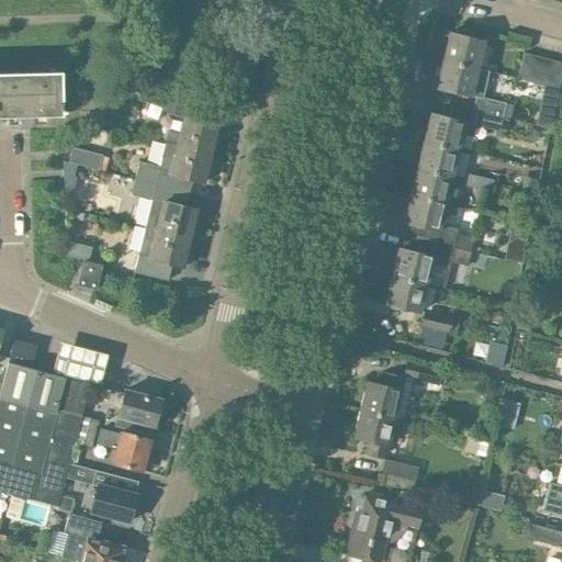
[(484,40),(449,32),(442,60),(478,69),(484,40)]
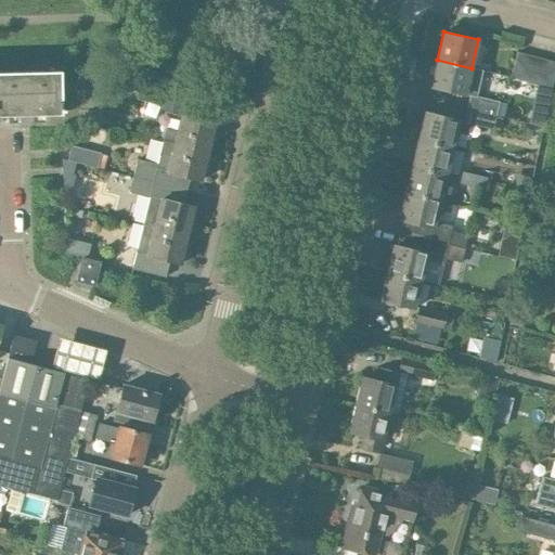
[(524,81),(530,55),(517,52),(511,78),(524,81)]
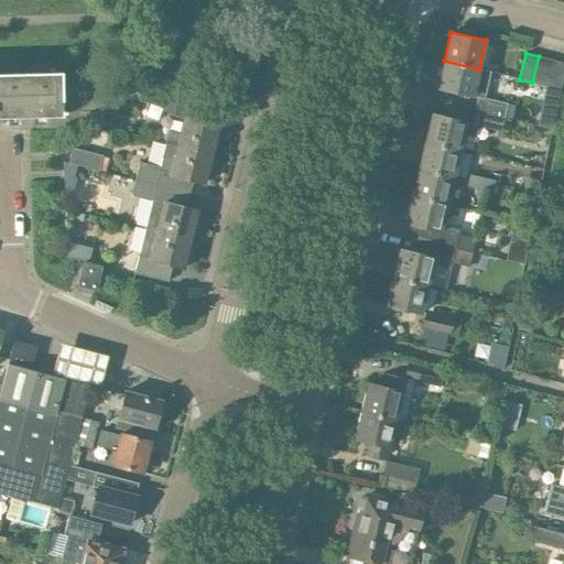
[(546,87),(553,61),(539,56),(532,83),(546,87)]
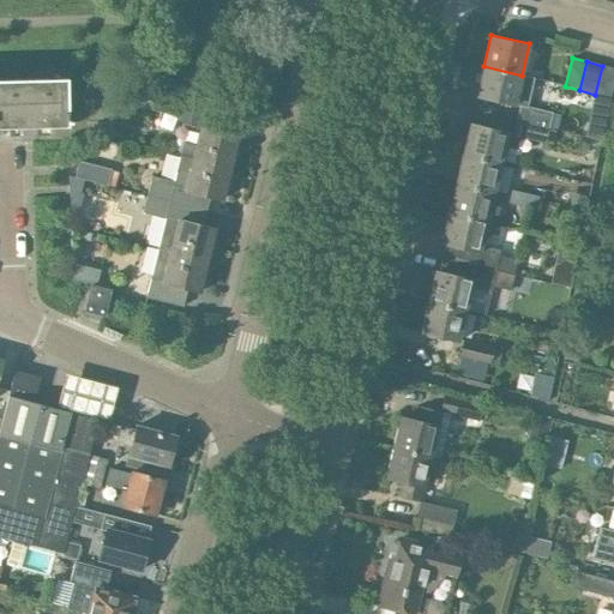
[(515,106),(522,76),(483,66),(476,96),(515,106)]
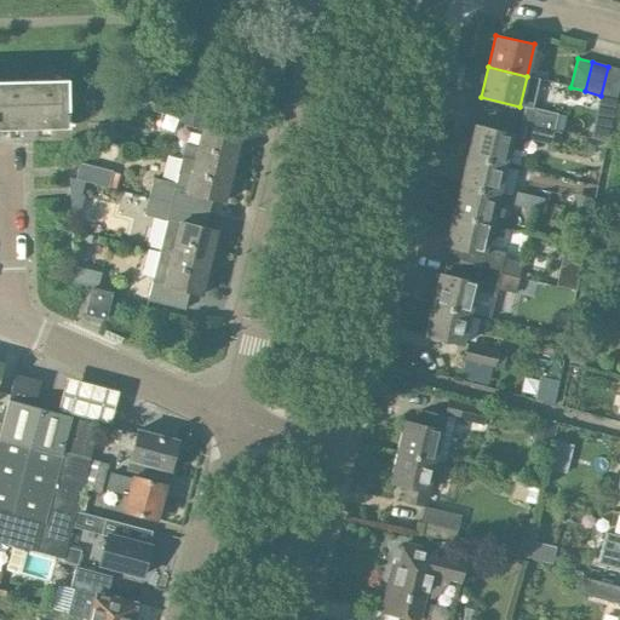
[(616,99),(619,84),(619,69),(608,67),(601,96),(616,99)]
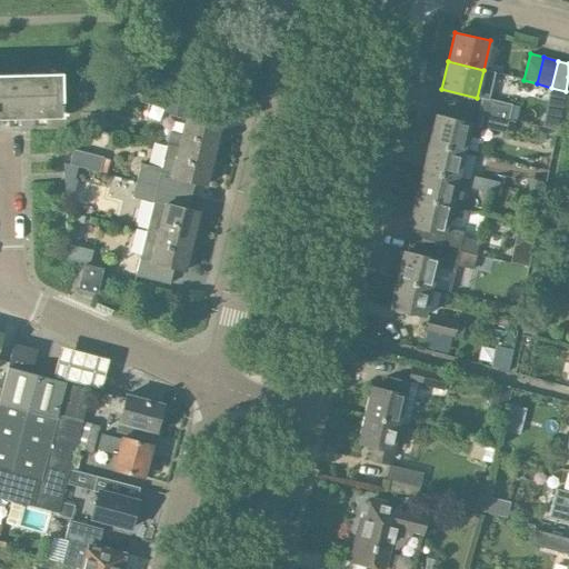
[(60,72),(58,72),(0,73),(0,118),(61,117),(60,72)]
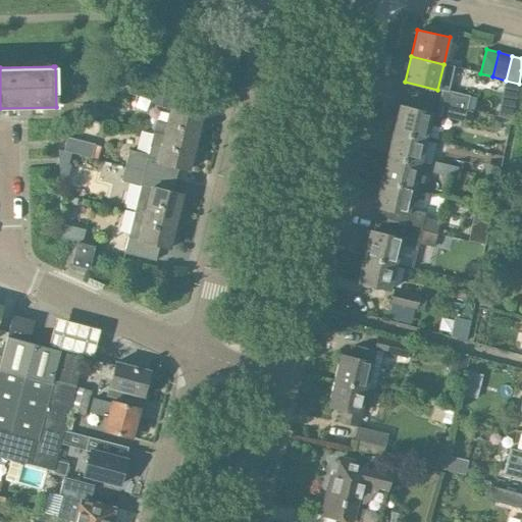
[(469,96),(442,90),(439,102),(466,108),(469,96)]
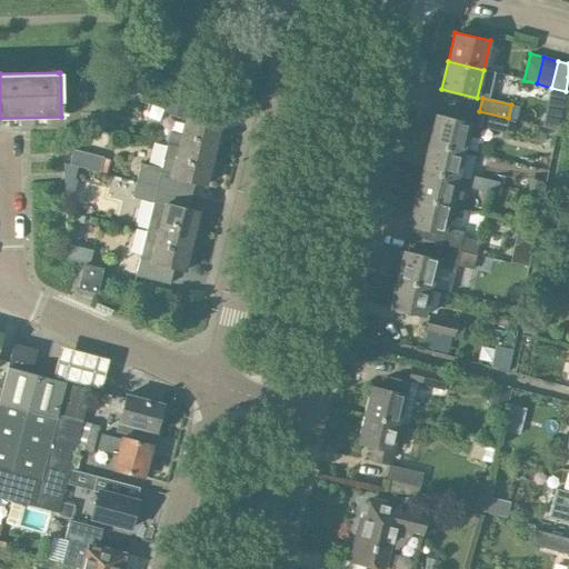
[(212,110),(178,102),(175,118),(185,120),(178,148),(213,156),(220,128),(208,125),(212,110)]
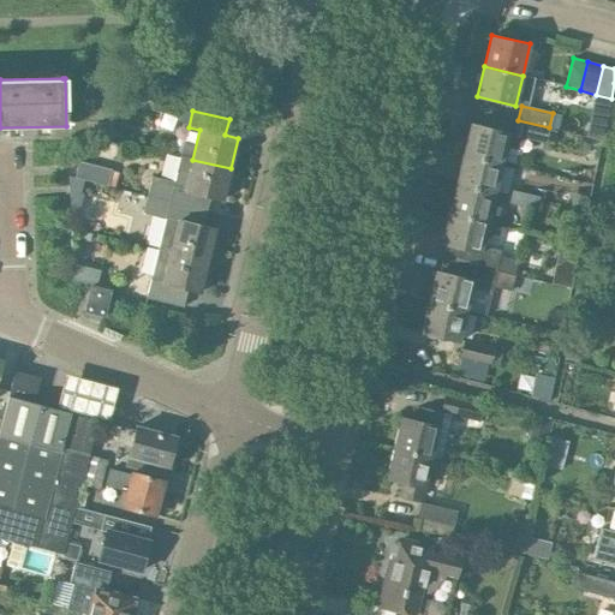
[(545,143),(549,127),(518,120),(514,136),(545,143)]
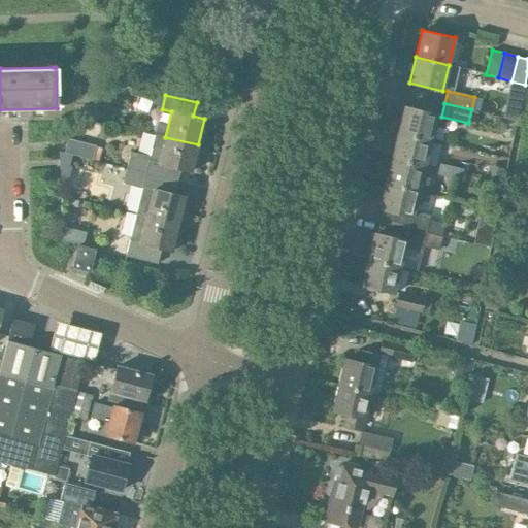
[(437,113),(404,106),(398,132),(431,139),(437,113)]
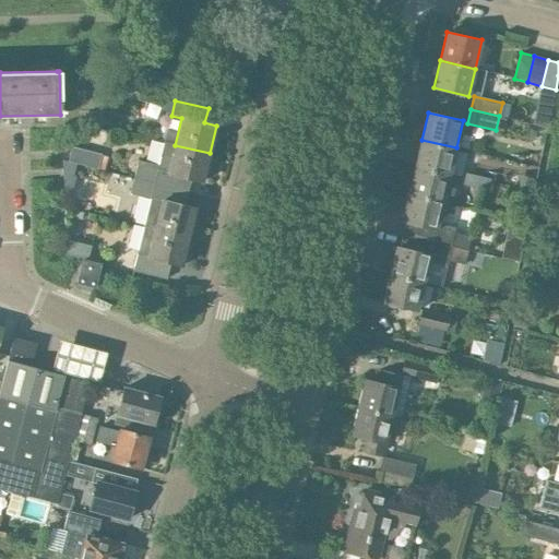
[(450,175),(456,147),(421,140),(415,167),(450,175)]
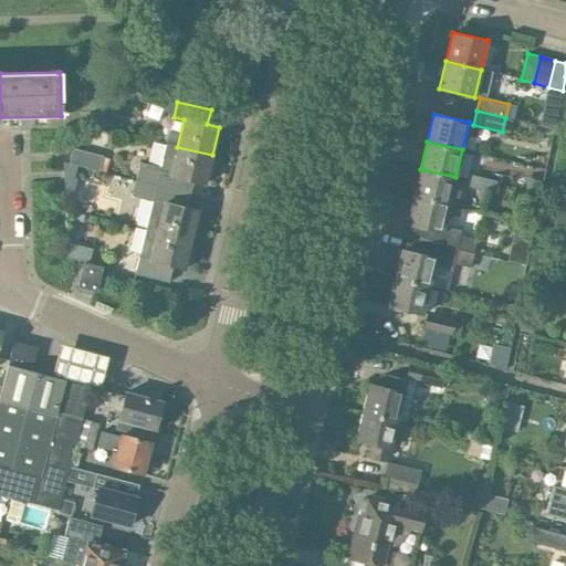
[(206,184),(212,155),(177,147),(167,144),(161,169),(140,164),(136,180),(190,194),(194,180),(206,184)]
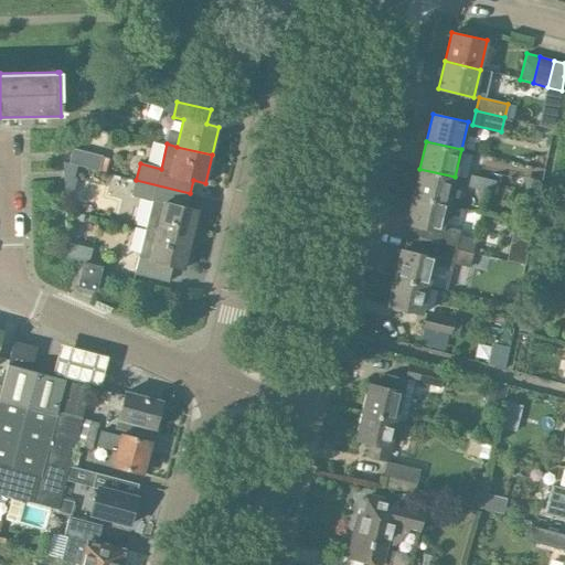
[(102,157),(72,149),(67,164),(98,172),(102,157)]
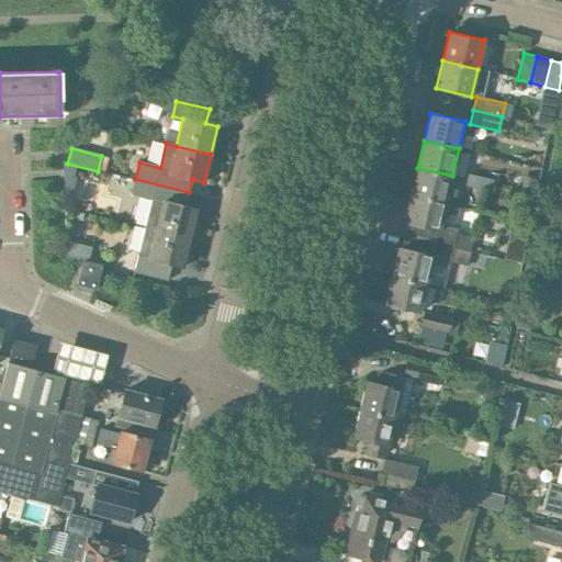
[(446,202),(452,176),(417,168),(411,193),(446,202)]
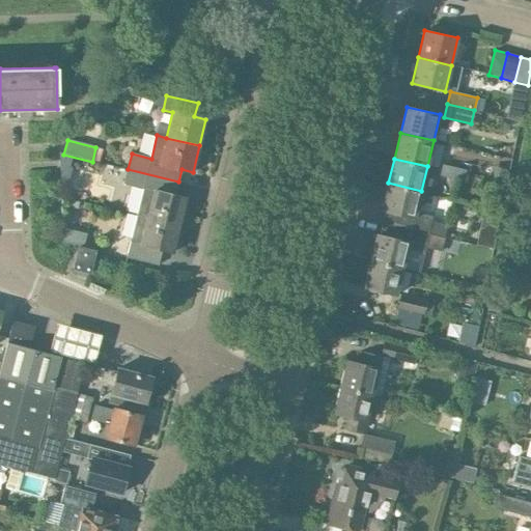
[(451,177),(454,166),(441,163),(438,174),(451,177)]
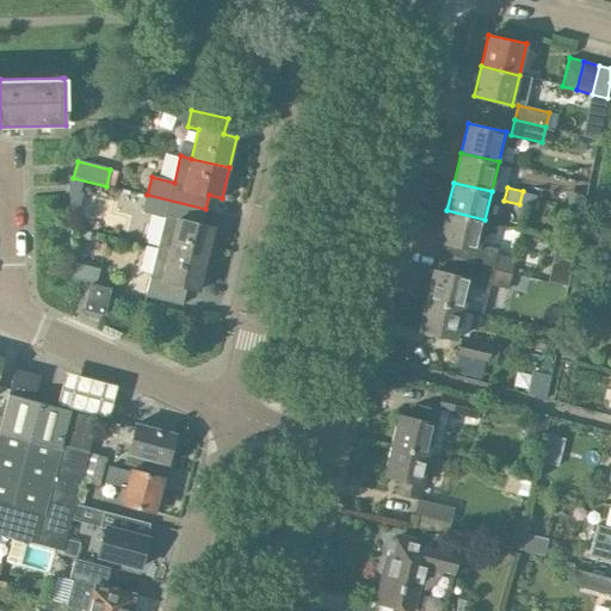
[(537,195),(523,191),(519,204),(534,208),(537,195)]
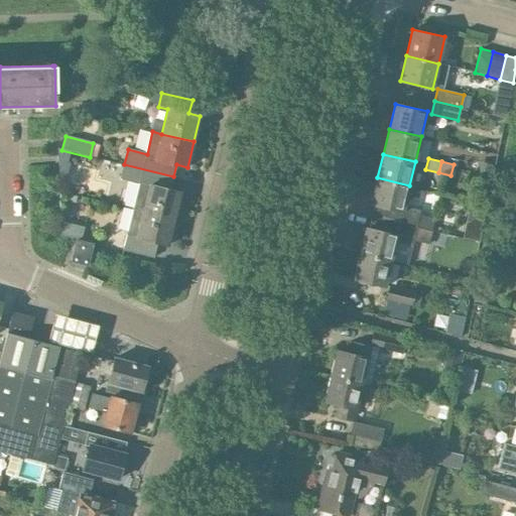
[(170,188),(173,176),(124,164),(121,178),(140,183),(134,209),(174,219),(181,191),(170,188)]
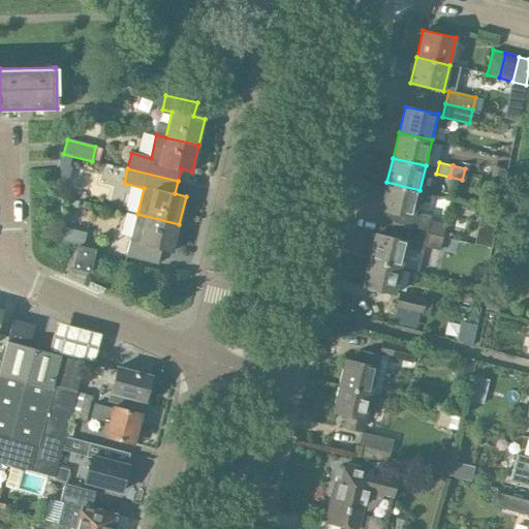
[(414,210),(419,190),(386,182),(380,209),(393,212),(390,224),(442,237),(445,224),(431,220),(432,214),(414,210)]
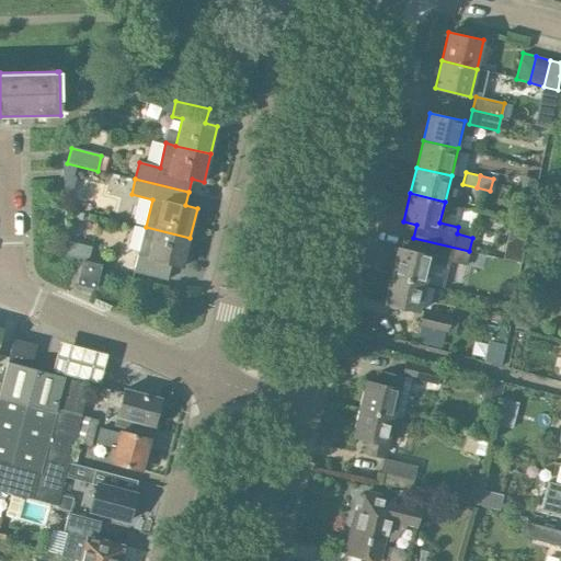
[(183,267),(190,238),(146,227),(135,273),(168,281),(171,264),(183,267)]
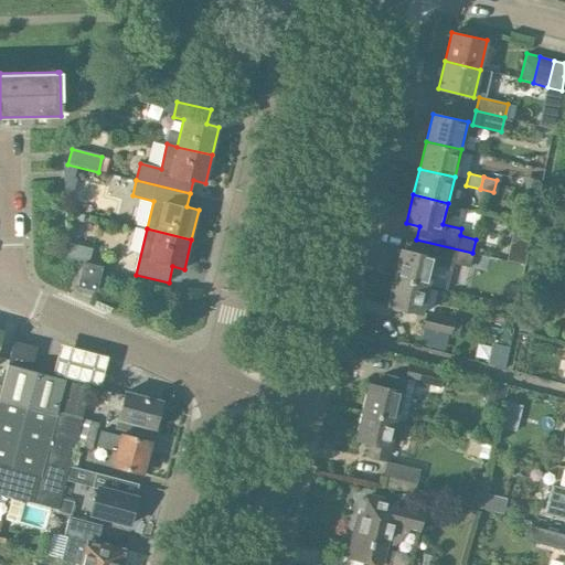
[(469,267),(472,253),(416,240),(414,253),(401,249),(394,277),(428,285),(434,264),(451,268),(452,264),(469,267)]
